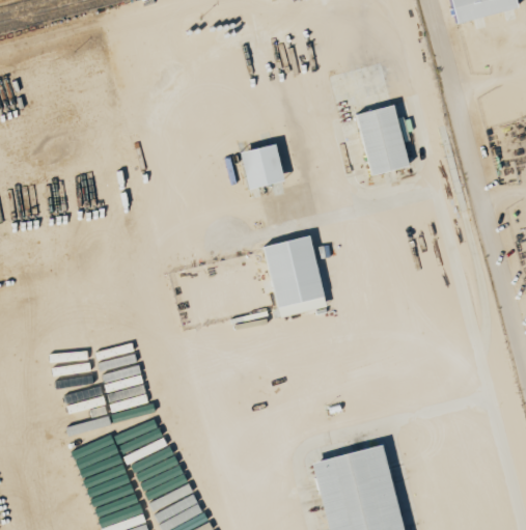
[(450,0),(457,22),(518,7),(515,0),(450,0)]
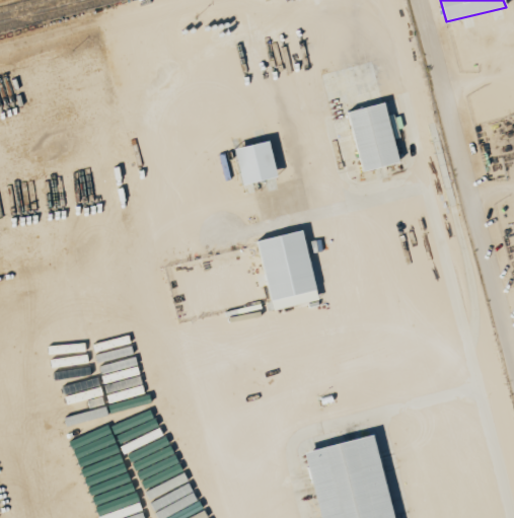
[(400,162),(385,101),(349,111),(363,170),(400,162)]
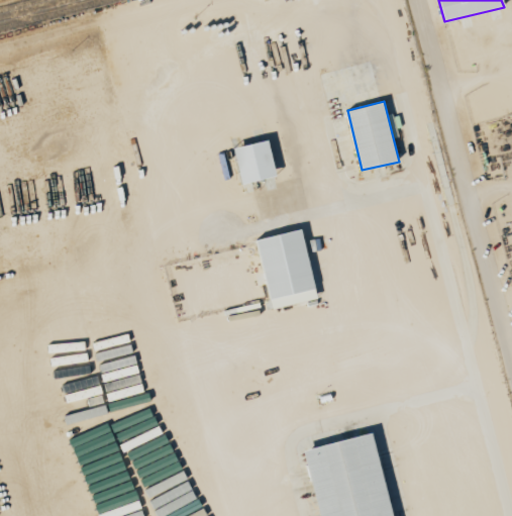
[(277,176),(269,139),(233,147),(242,184),(277,176)]
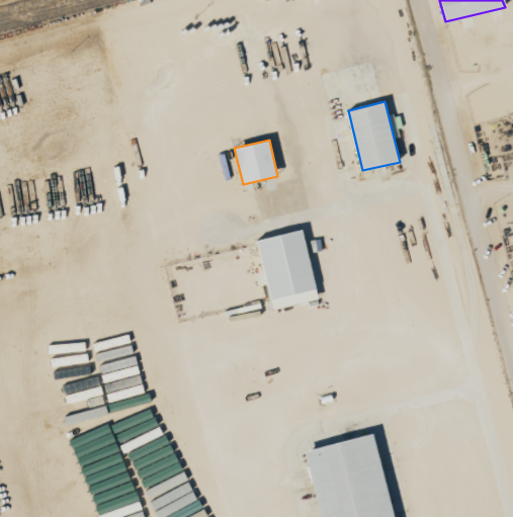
[(258,239),(273,309),(319,298),(304,229),(258,239)]
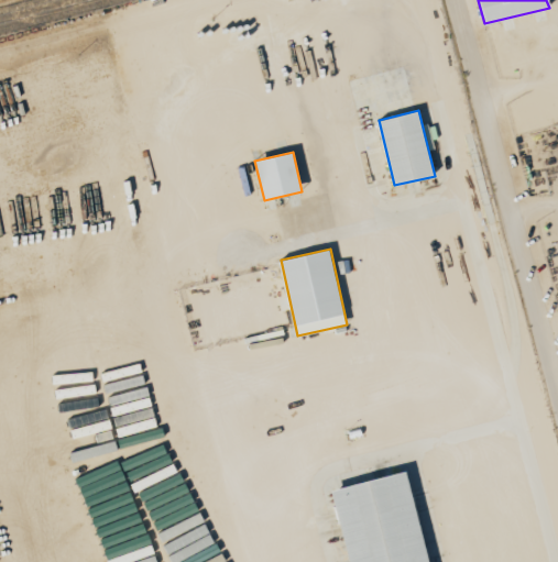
[(428,561),(408,472),(334,488),(349,561),(428,561)]
